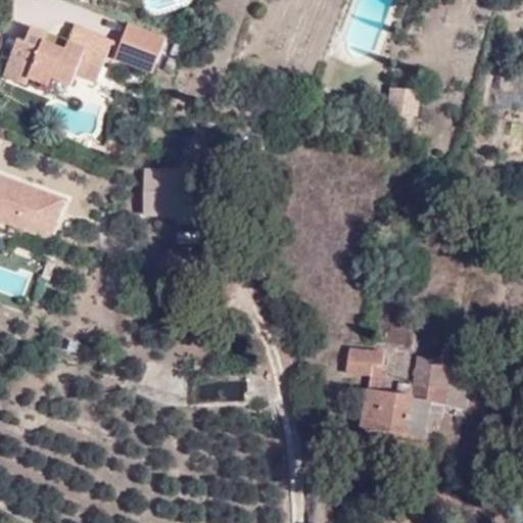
[(113,61),(156,77),(170,38),(127,24),(113,61)]
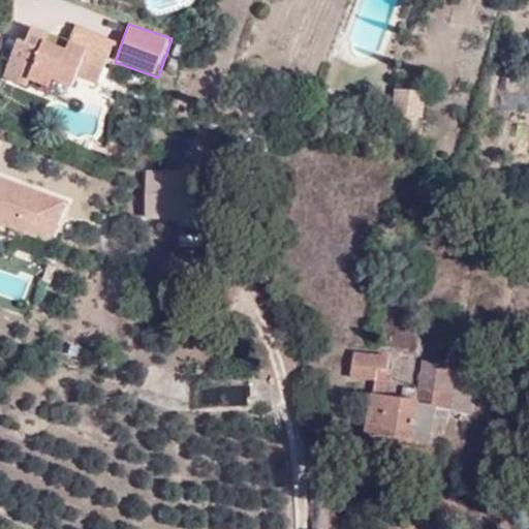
[(116,41),(76,27),(70,42),(33,29),(28,43),(18,40),(3,79),(27,88),(30,82),(51,90),(54,82),(71,88),(75,76),(99,86),(116,41)]
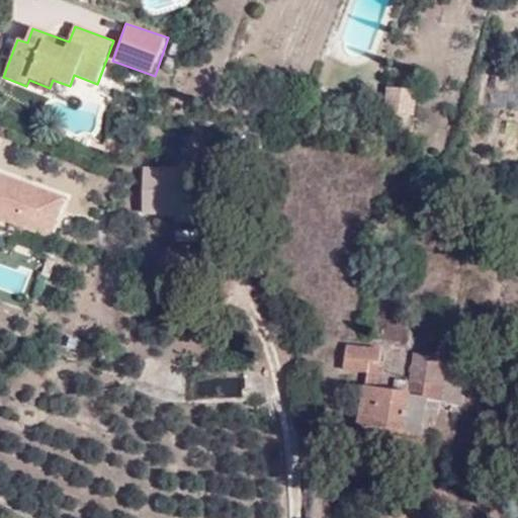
[(417,92),(387,89),(385,113),(415,116),(417,92)]
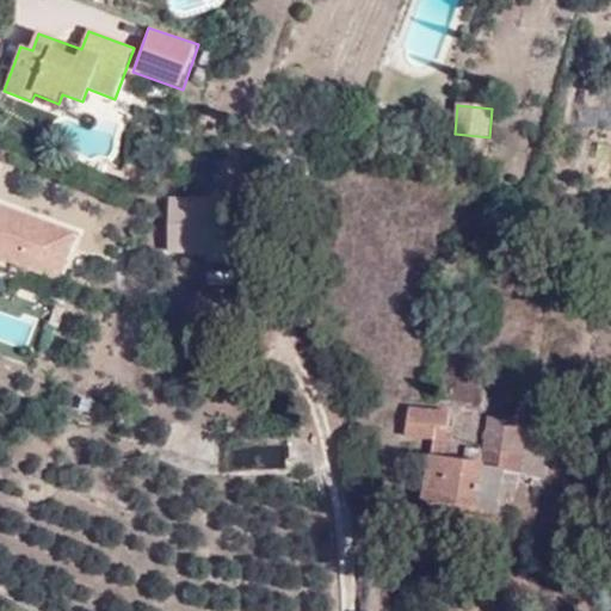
[(229,248),(229,265),(255,265),(255,217),(229,215),(230,202),(150,199),(150,247),(229,248)]
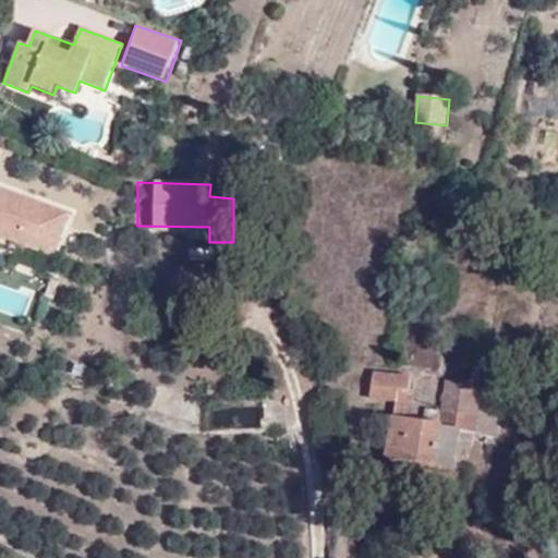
[(0,239),(56,257),(71,209),(0,186),(0,239)]
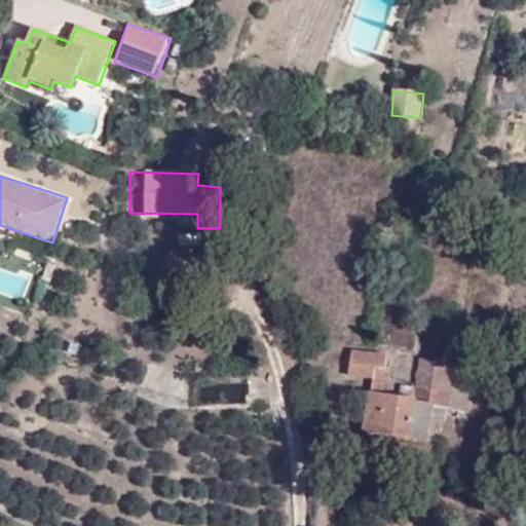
[(129,224),(197,228),(197,214),(129,213),(129,224)]
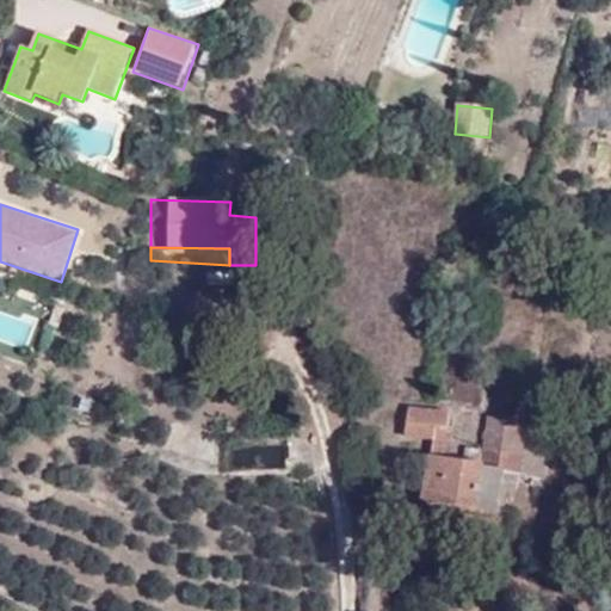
[(501,463),(518,464),(520,445),(523,414),(482,409),(482,418),(467,415),(466,436),(477,436),(476,445),(462,443),(460,454),(440,452),(445,403),(402,400),(399,427),(426,431),(418,498),(458,503),(460,495),(497,499),(501,463)]
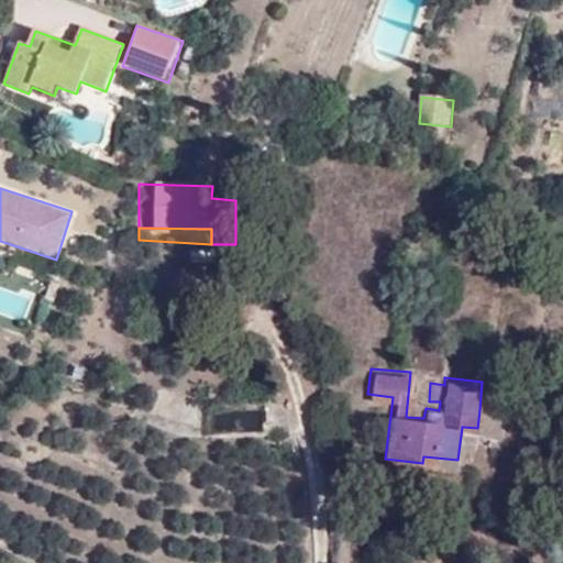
[(477,428),(499,431),(500,410),(479,410),(477,428)]
